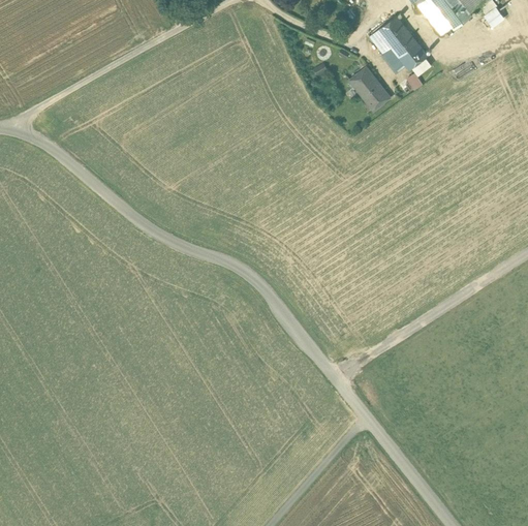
[(477,0),(415,0),(413,2),(441,36),(459,22),(459,21),(469,13),(482,4),(477,0)]
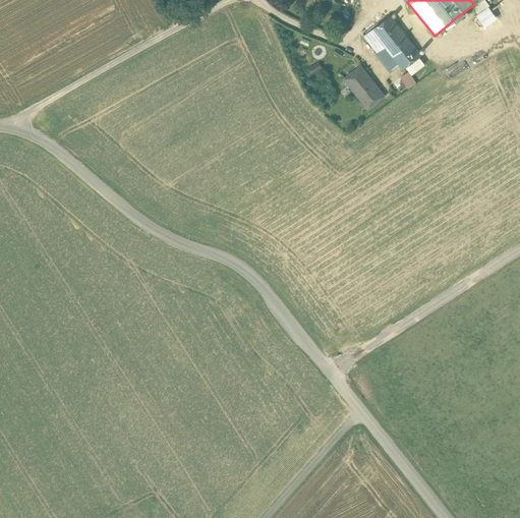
[(476,6),(481,13),(476,17),(484,30),(498,19),(483,1),(476,6)]
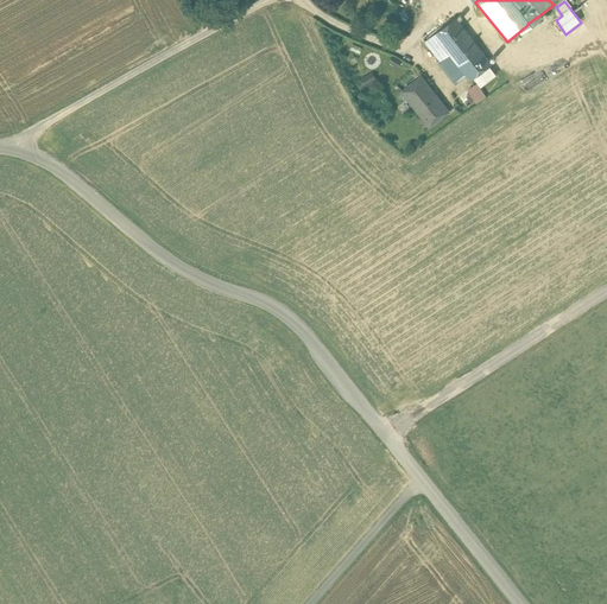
[(544,23),(539,16),(528,24),(528,25),(533,32),(544,23)]
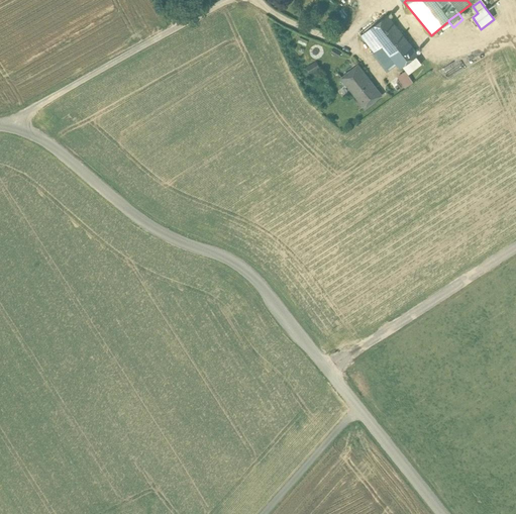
[(419,57),(386,16),(360,36),(385,66),(392,61),(401,71),(419,57)]
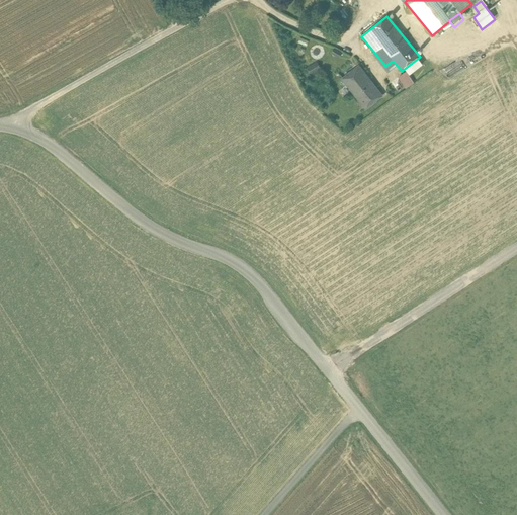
[(381,98),(357,68),(342,81),(366,110),(381,98)]
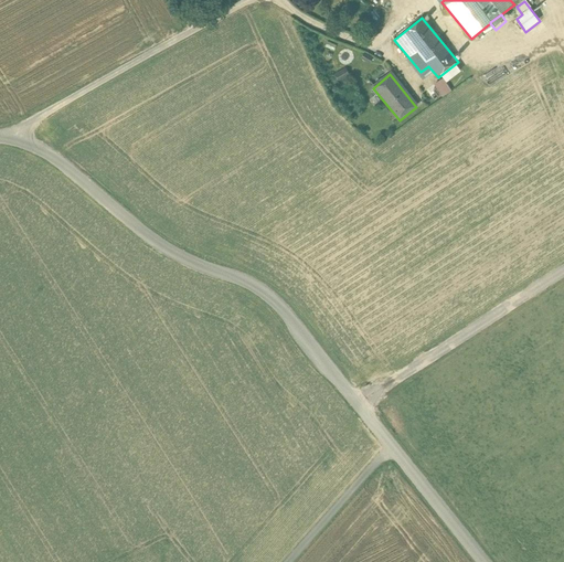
[(434,86),(443,98),(451,93),(444,80),(434,86)]
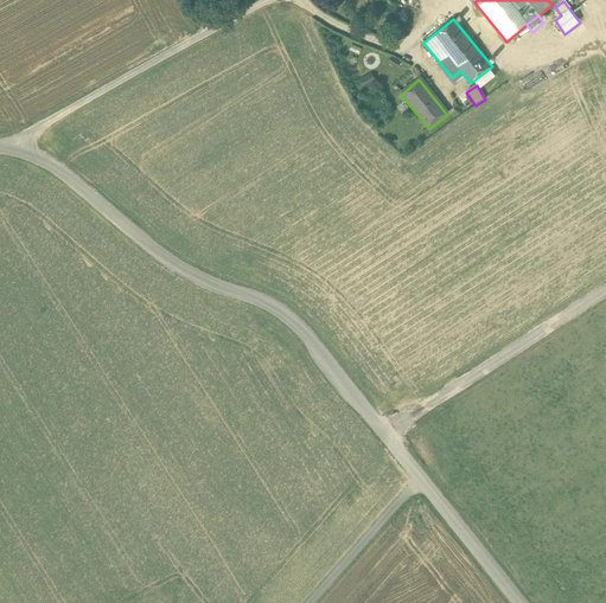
[(464,109),(472,106),(469,95),(459,98),(464,109)]
